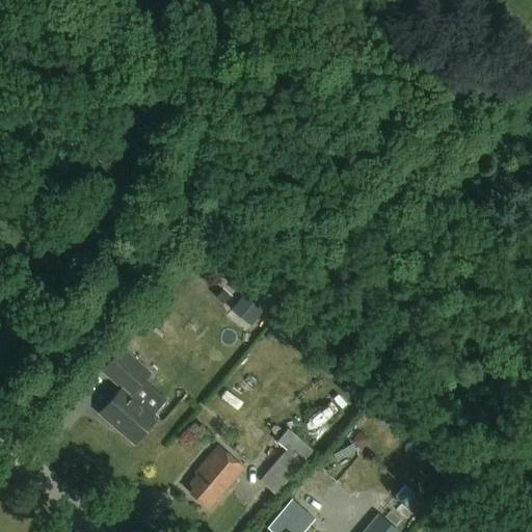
[(157,418),(154,415),(166,400),(144,380),(151,373),(122,347),(101,371),(121,388),(99,414),(134,445),(157,418)]
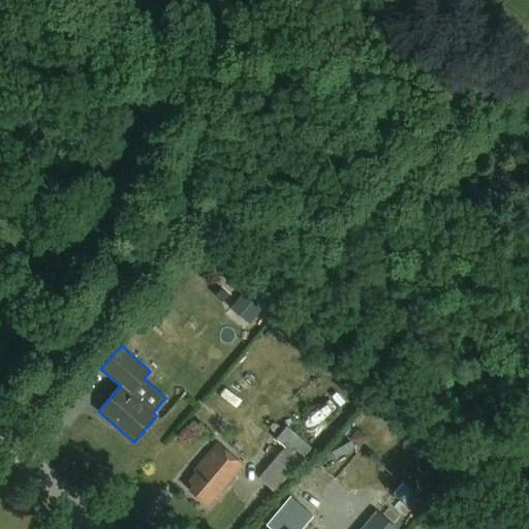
[(310,448),(285,427),(275,438),(284,446),(257,477),(273,491),(310,448)]
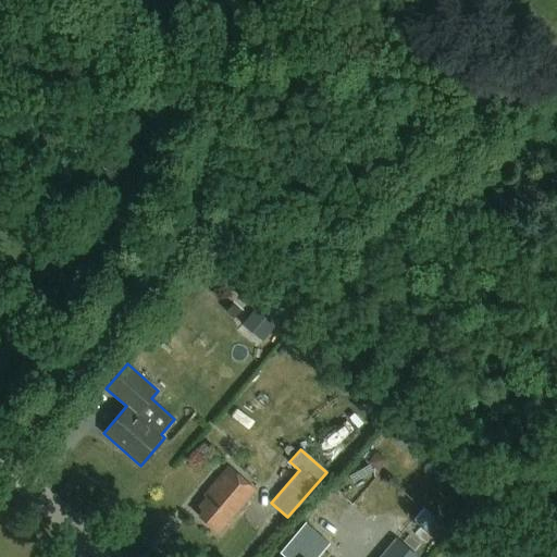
[(217,534),(255,489),(227,466),(200,497),(202,498),(196,508),(199,510),(195,516),(217,534)]
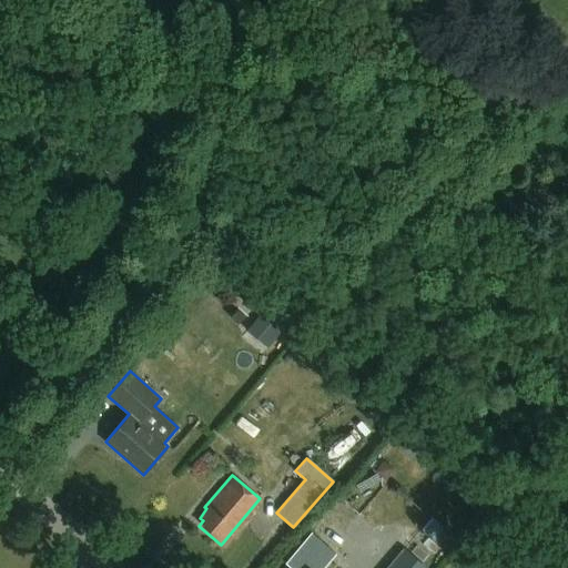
[(323,567),(331,560),(306,539),(285,564),(290,567),(323,567)]
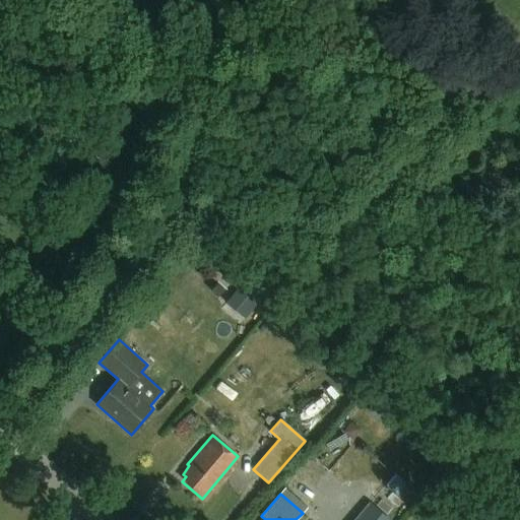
[(390,519),(369,501),(352,519),(390,519)]
